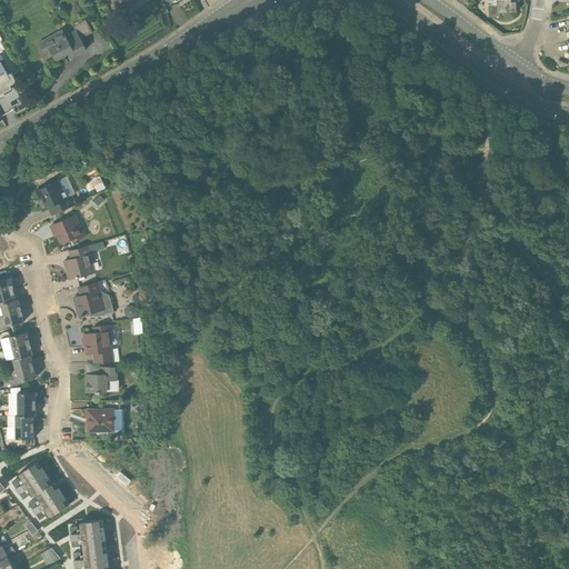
[(113,0),(113,1),(119,10),(115,13),(133,1),(136,3),(140,0),(145,0),(146,2),(148,0),(113,0)]
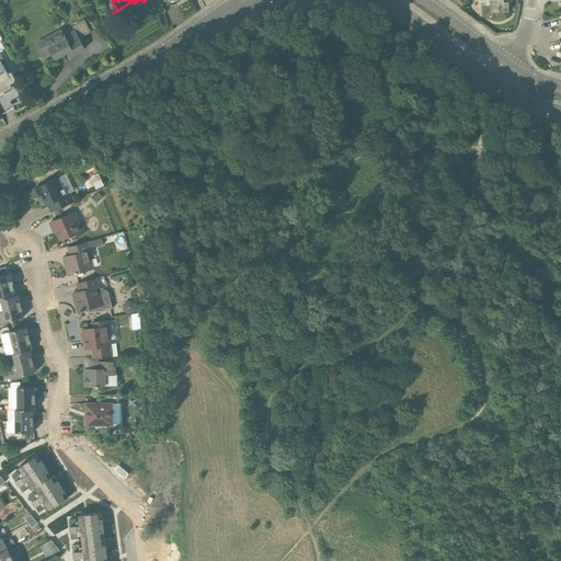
[(481,0),(482,18),(493,16),(493,13),(508,12),(507,0),(481,0)]
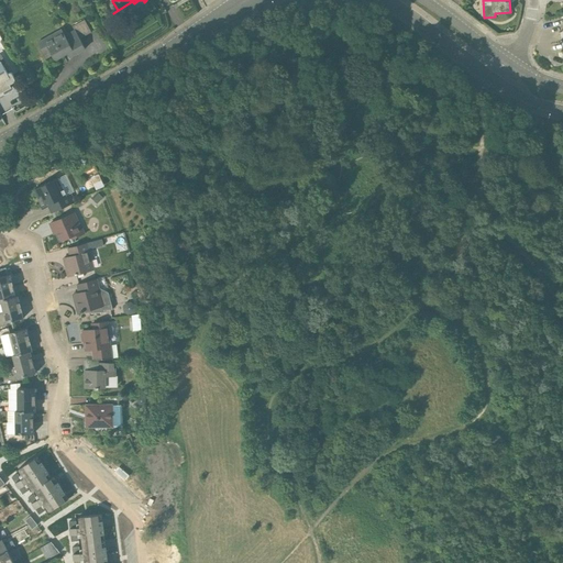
[(62,29),(37,43),(44,56),(50,53),(55,61),(67,54),(69,57),(86,48),(80,39),(91,33),(85,20),(73,26),(75,30),(65,35),(62,29)]
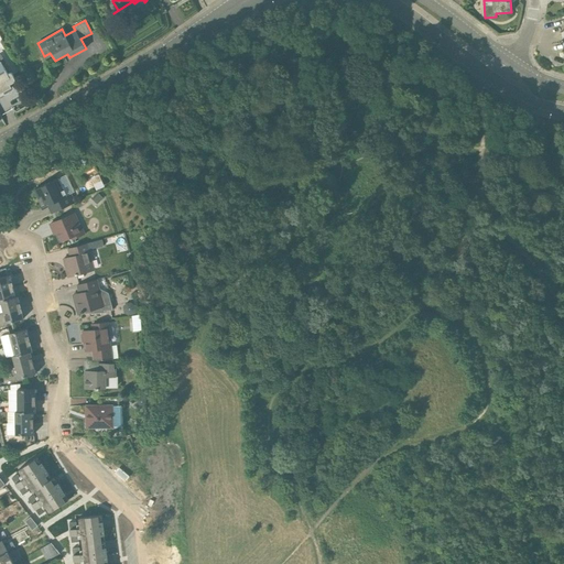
[(0,94),(7,90),(8,90),(7,89),(8,89),(8,88),(8,87),(7,86),(14,82),(14,80),(15,80),(15,79),(14,79),(11,74),(11,73),(10,73),(8,74),(1,62),(0,62),(0,94)]
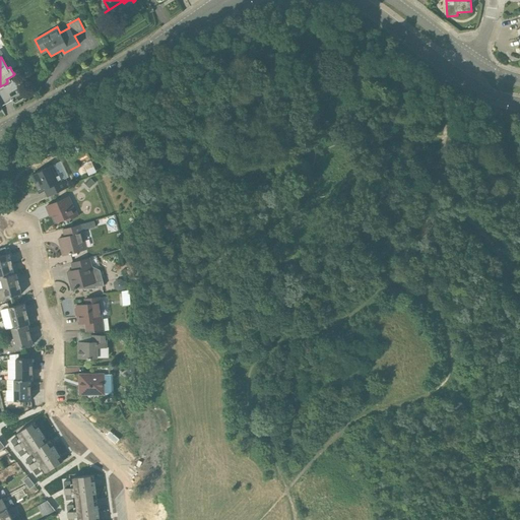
[(72,148),(75,153),(83,150),(81,144),(72,148)]
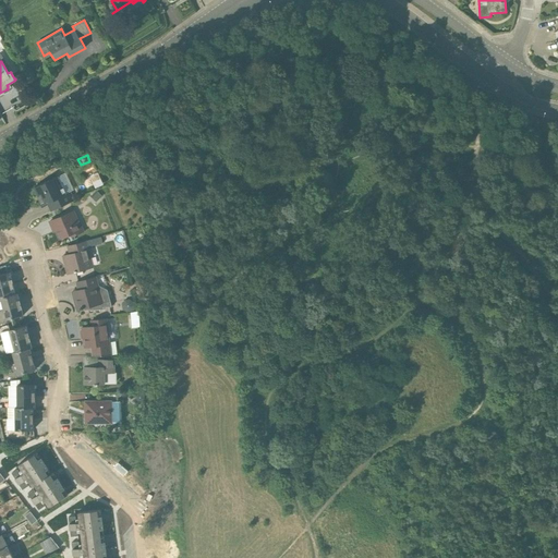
[(51,211),(75,201),(71,191),(67,193),(62,184),(61,184),(59,179),(59,177),(34,189),(43,206),(49,203),(52,210),(51,211)]
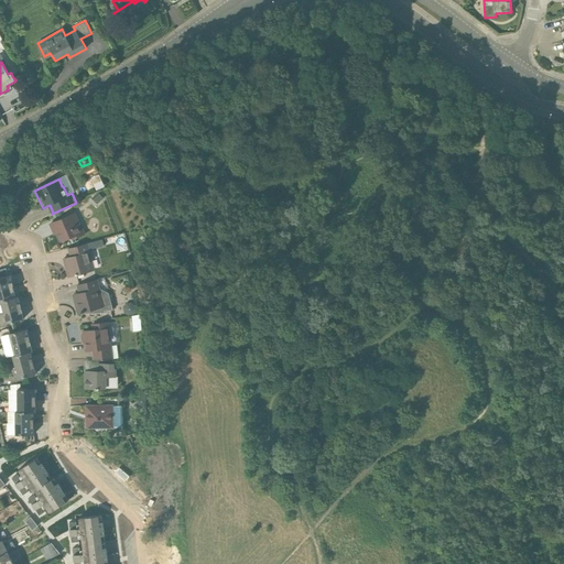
[(97,204),(104,197),(98,193),(91,199),(97,204)]
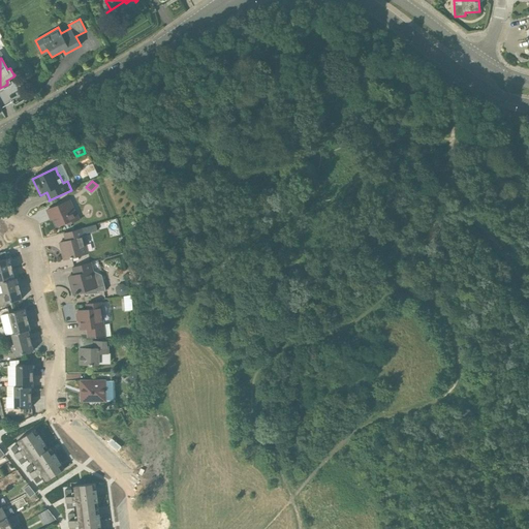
[(68,224),(81,219),(76,210),(75,211),(71,200),(47,211),(50,217),(53,216),(57,226),(67,223),(68,224)]
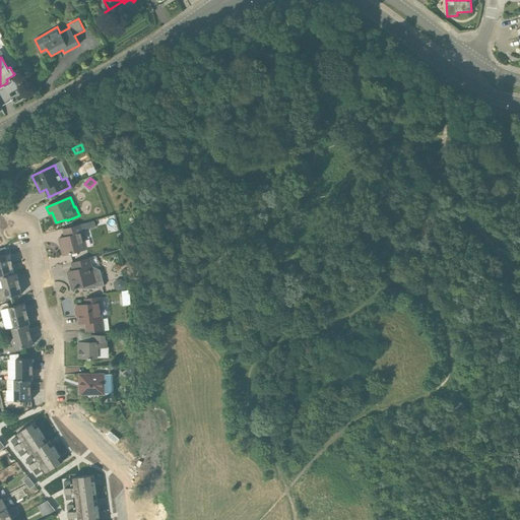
[(63,256),(87,249),(81,224),(63,230),(65,237),(59,239),(63,256)]
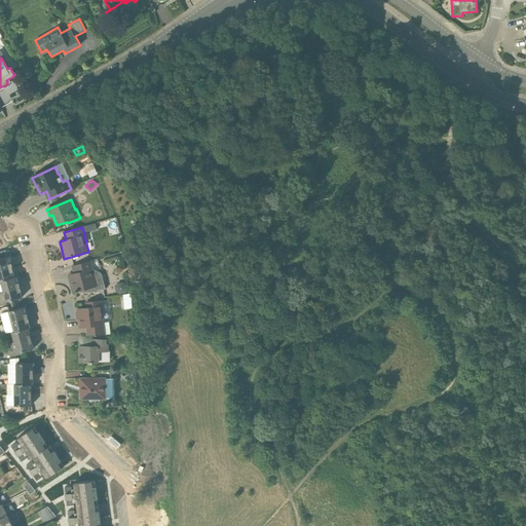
[(0,270),(12,268),(9,257),(7,258),(5,251),(0,252),(0,270)]
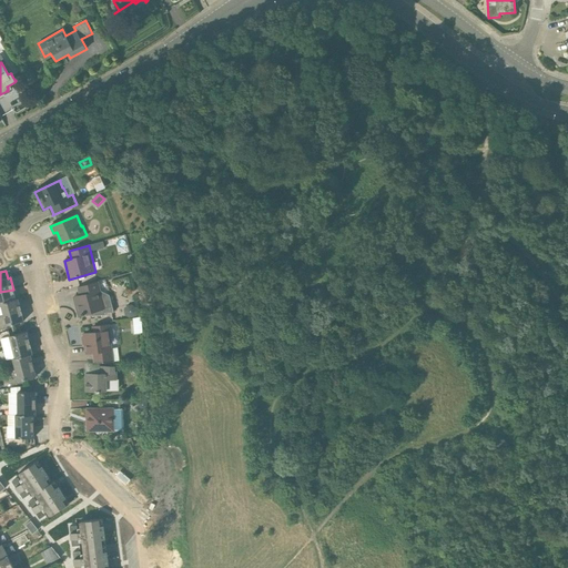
[(79,316),(85,314),(85,316),(107,315),(105,313),(114,312),(110,295),(101,291),(99,282),(78,287),(80,295),(78,296),(79,303),(75,304),(79,316)]
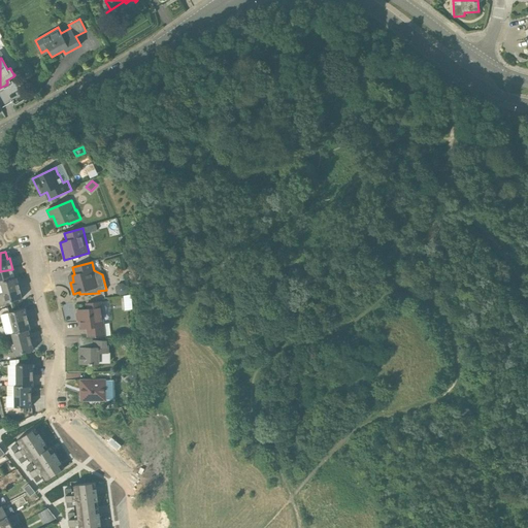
[(0,283),(14,278),(12,269),(0,271),(0,283)]
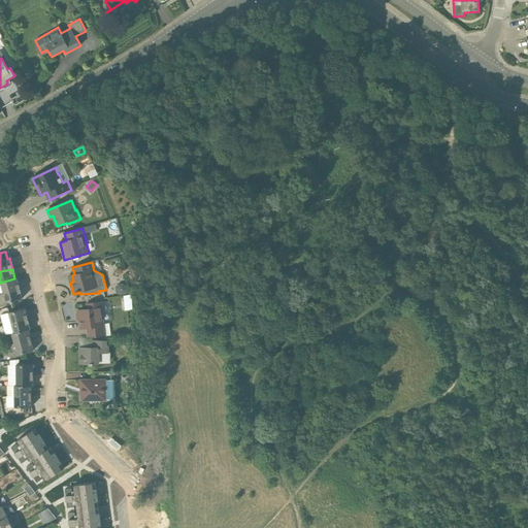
[(14,278),(0,283),(3,293),(20,289),(17,277),(14,278)]
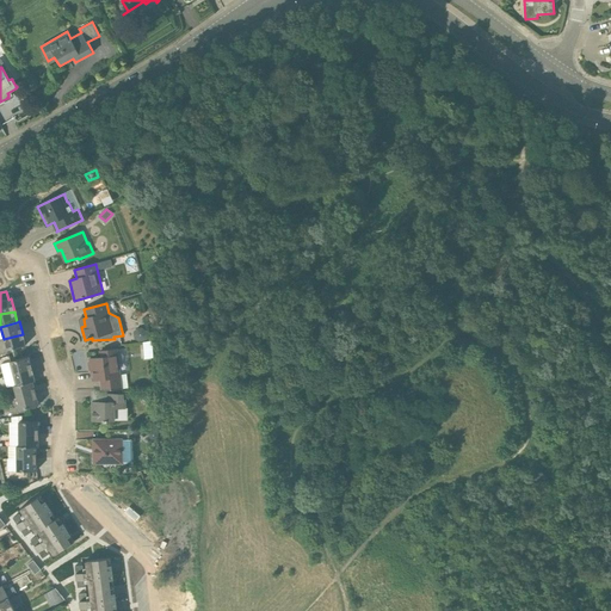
[(147,331),(142,327),(136,328),(134,333),(135,339),(140,343),(144,341),(148,337),(147,331)]
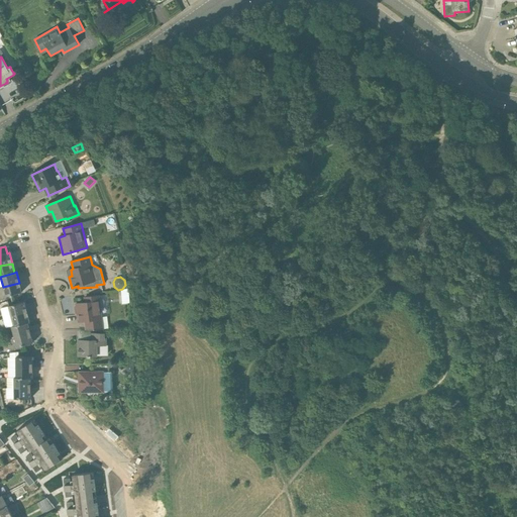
[(0,300),(0,301),(7,299),(7,297),(21,293),(19,283),(3,287),(0,287),(0,300)]
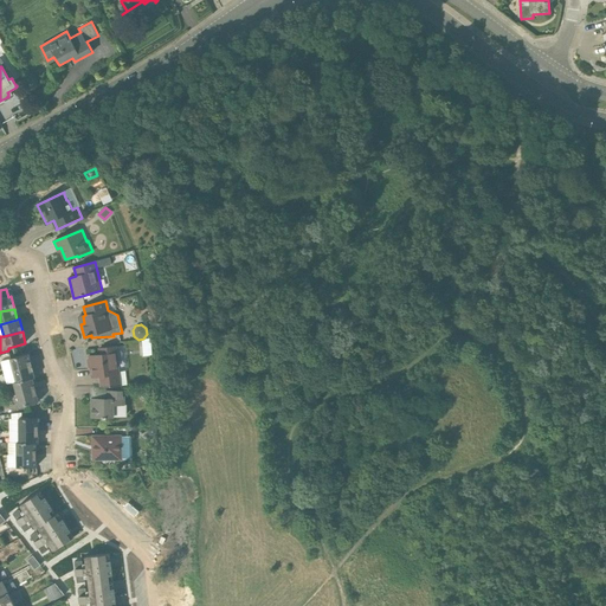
[(101,387),(122,386),(116,346),(98,348),(100,355),(89,356),(91,371),(95,371),(96,376),(100,376),(101,387)]
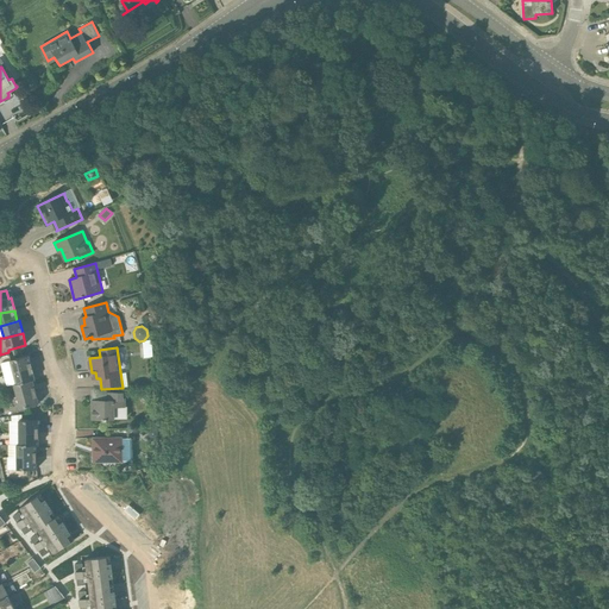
[(13,372),(32,368),(29,356),(10,360),(13,372)]
